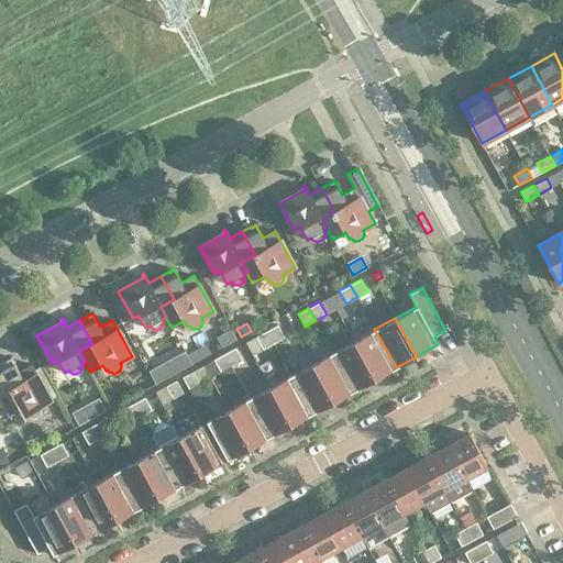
[(277,324),(266,331),(274,343),(284,338),(277,324)]
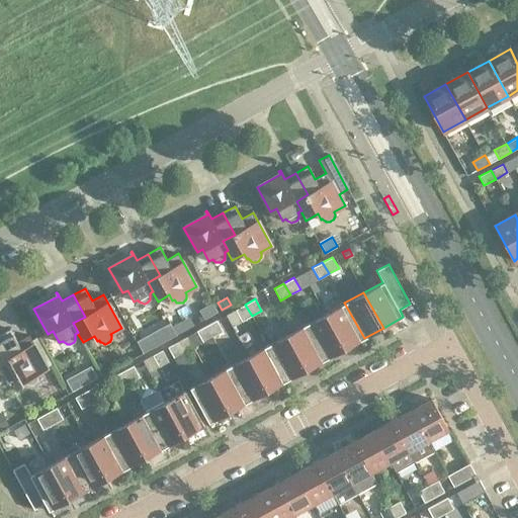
[(211,303),(198,311),(203,320),(217,312),(211,303)]
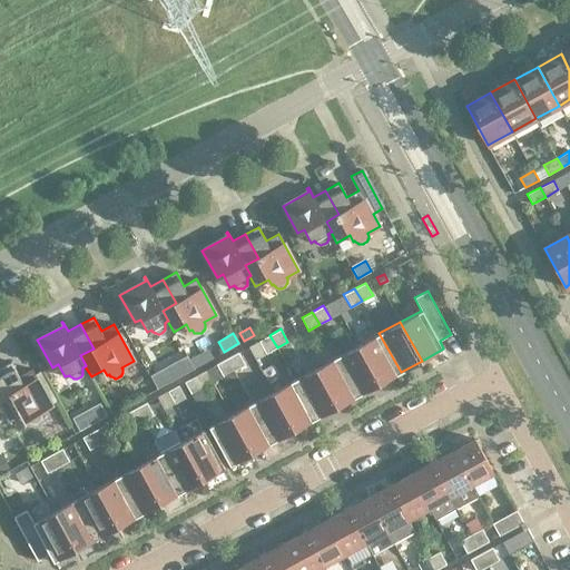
[(401,372),(379,333),(357,345),(380,384),(401,372)]
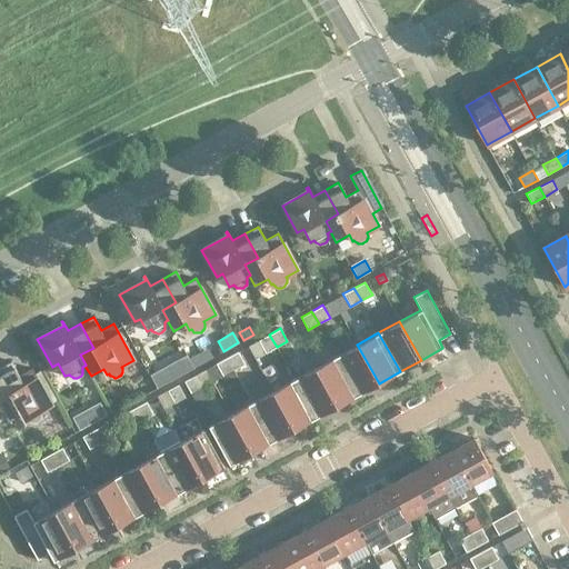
[(277,347),(269,335),(258,340),(266,353),(277,347)]
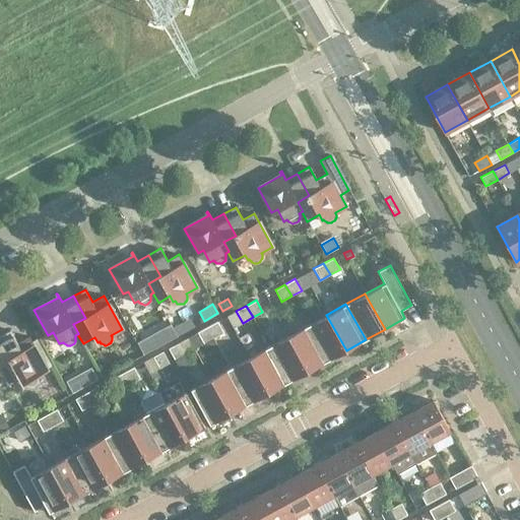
[(346,350),(326,315),(308,325),(327,361),(346,350)]
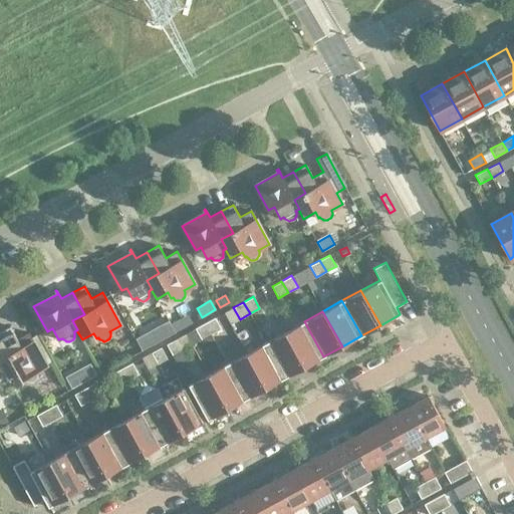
[(221,329),(215,317),(205,322),(211,334),(221,329)]
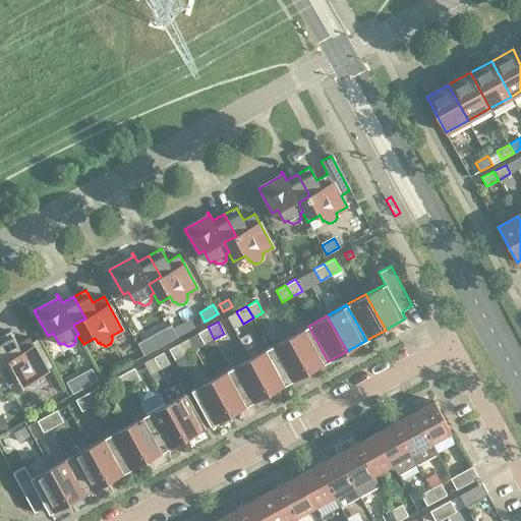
[(328,361),(308,326),(289,337),(308,372),(328,361)]
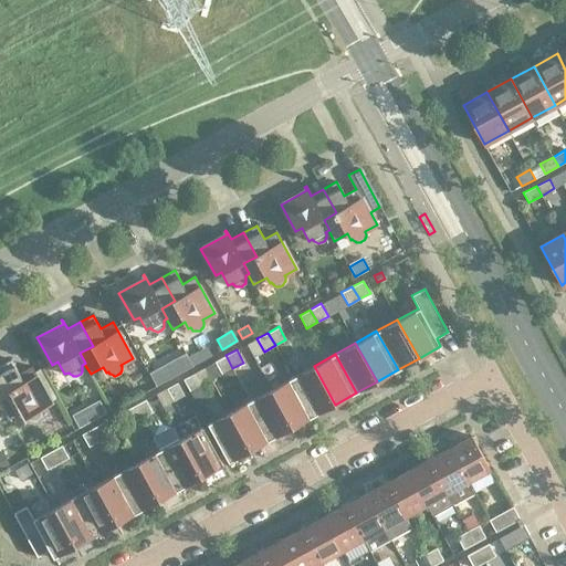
[(232,368),(226,355),(215,362),(221,374),(232,368)]
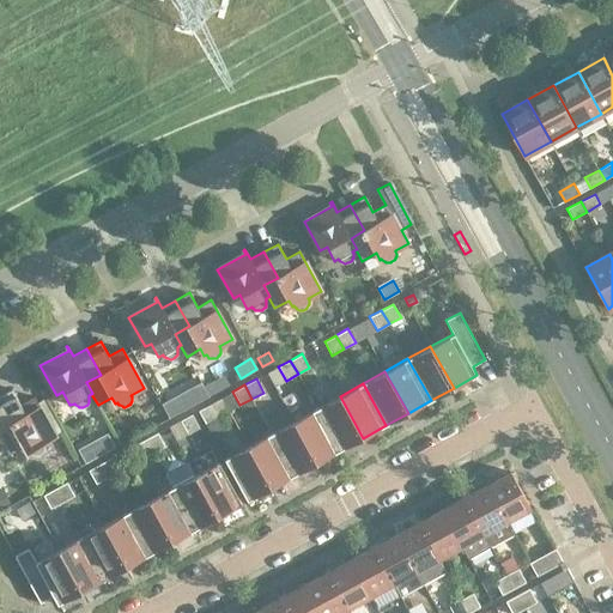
[(12,389),(0,395),(0,401),(12,423),(0,429),(0,434),(4,442),(2,442),(10,454),(23,445),(26,451),(29,451),(30,453),(32,454),(34,455),(36,455),(37,455),(38,455),(41,454),(41,453),(42,451),(43,450),(43,448),(43,447),(43,445),(43,444),(43,443),(56,436),(34,396),(20,404),(12,389)]
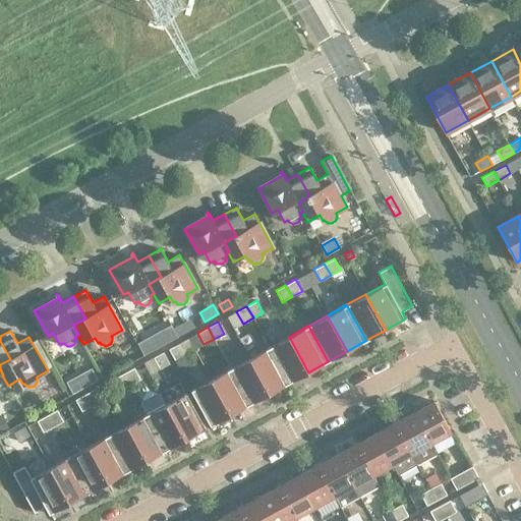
[(308,372),(289,337),(269,347),(289,383),(308,372)]
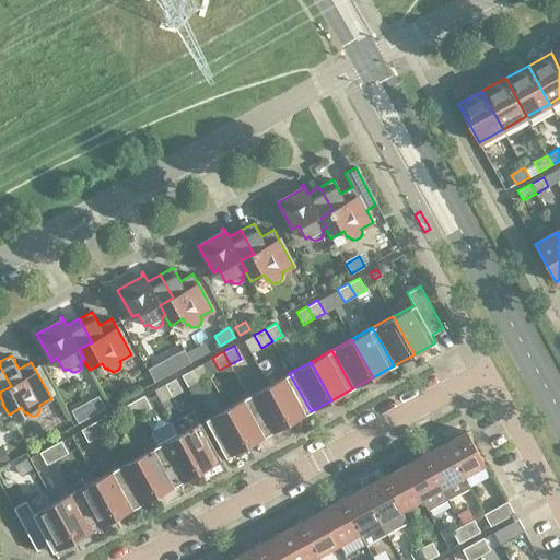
[(160,363),(148,369),(154,382),(166,375),(160,363)]
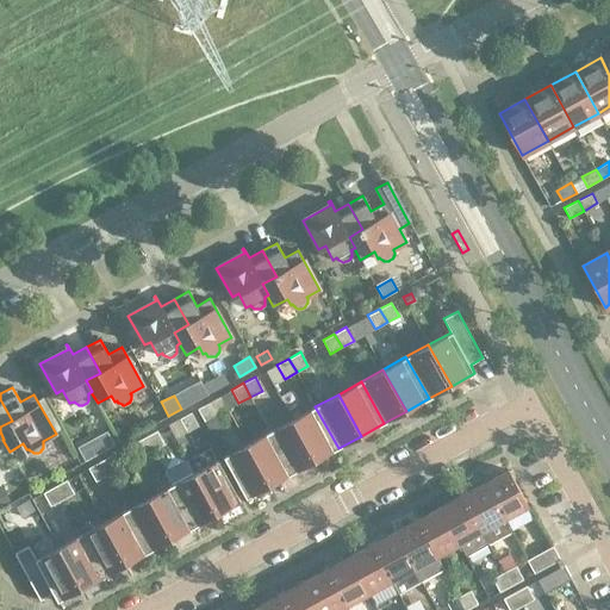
[(0,442),(0,441),(2,440),(4,440),(0,431),(0,427),(12,421),(0,399),(0,448),(0,447),(1,446),(1,444),(0,443),(0,442)]
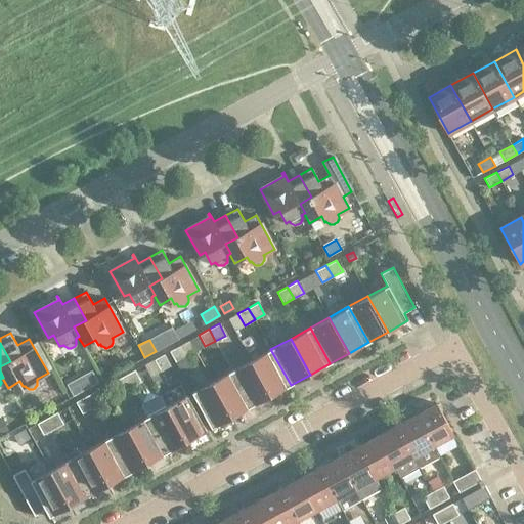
[(186,357),(179,345),(169,351),(176,362),(186,357)]
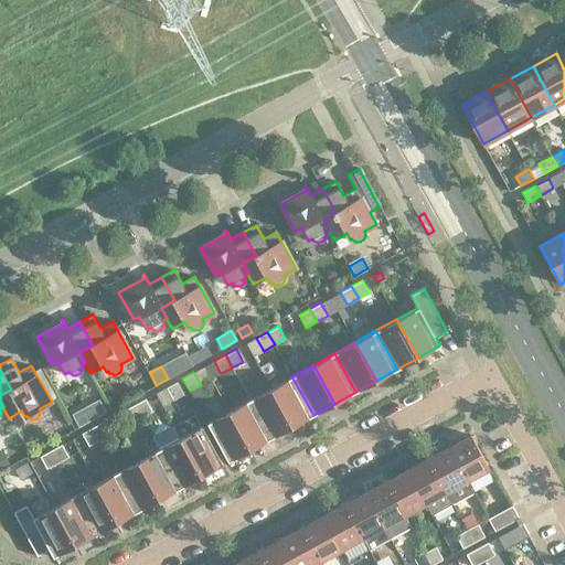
[(313,415),(291,376),(270,388),(291,427),(313,415)]
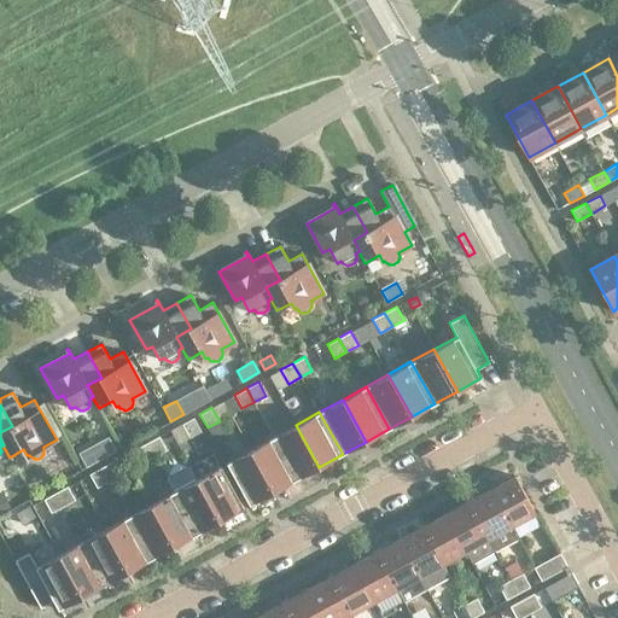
[(193,417),(181,424),(190,437),(202,431),(193,417)]
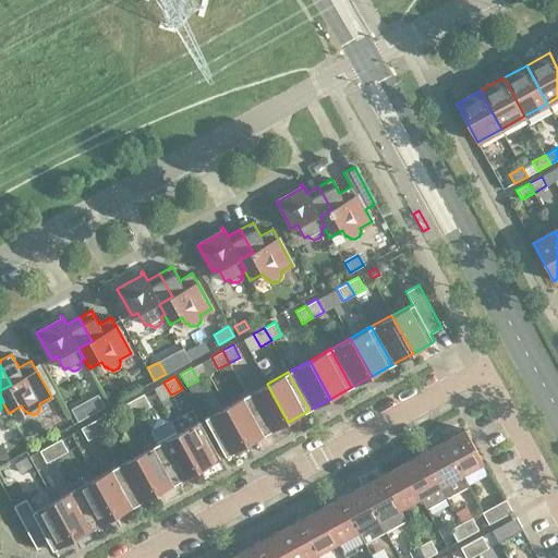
[(198,380),(187,386),(196,403),(207,397),(198,380)]
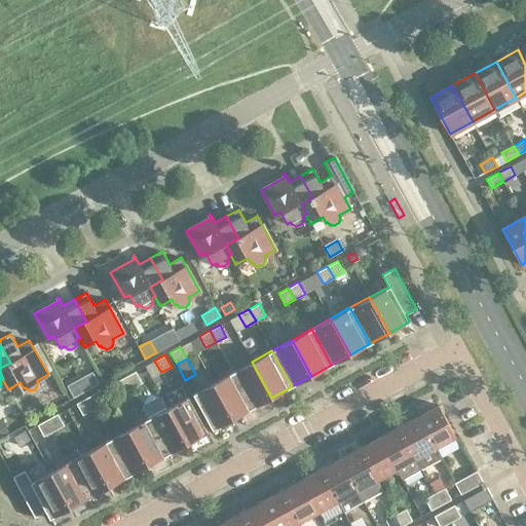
[(271,398),(252,362),(232,372),(252,408),(271,398)]
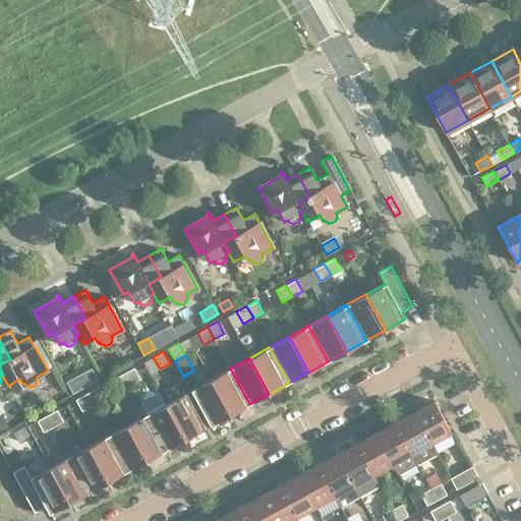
[(140,380),(134,367),(124,373),(130,385),(140,380)]
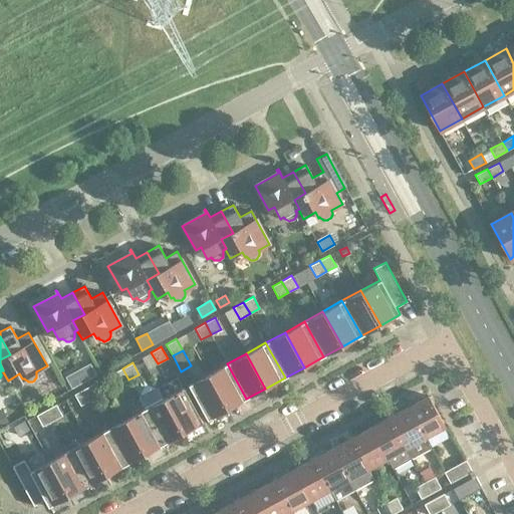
[(246,399),(227,363),(208,373),(227,409),(246,399)]
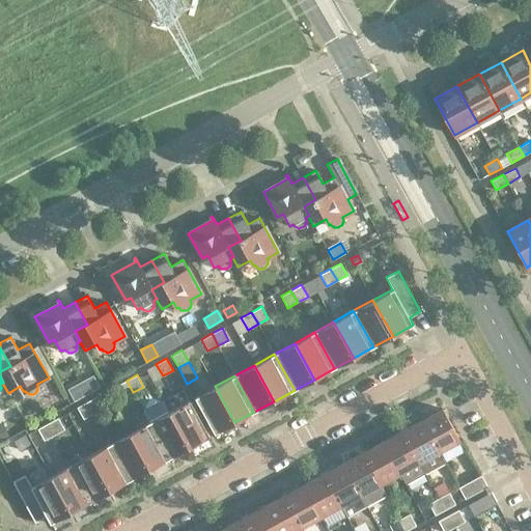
[(133,392),(127,381),(116,386),(122,397),(133,392)]
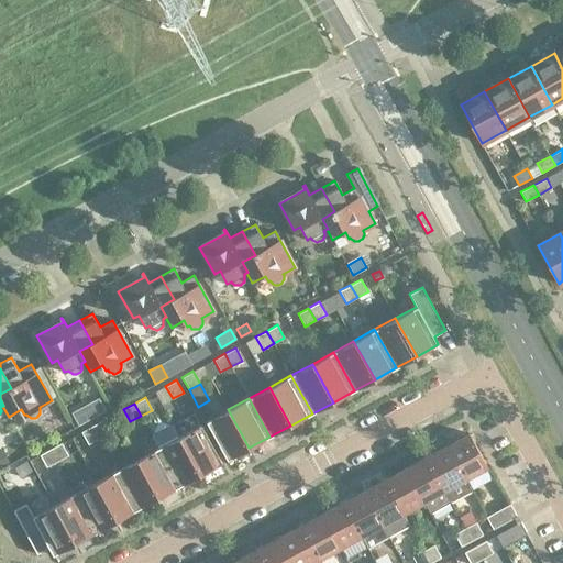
[(72,412),(78,424),(87,419),(80,407),(72,412)]
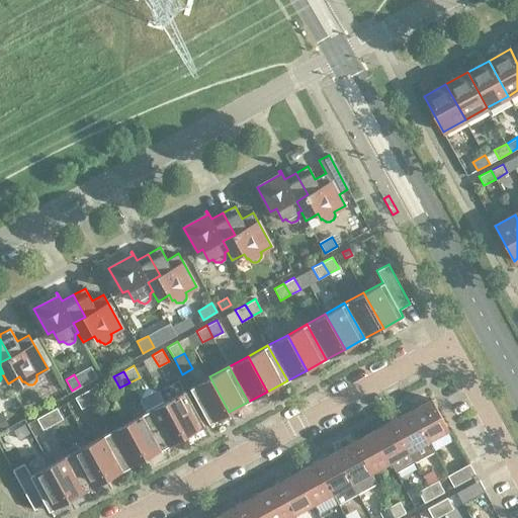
[(229,412),(209,376),(189,387),(209,423),(229,412)]
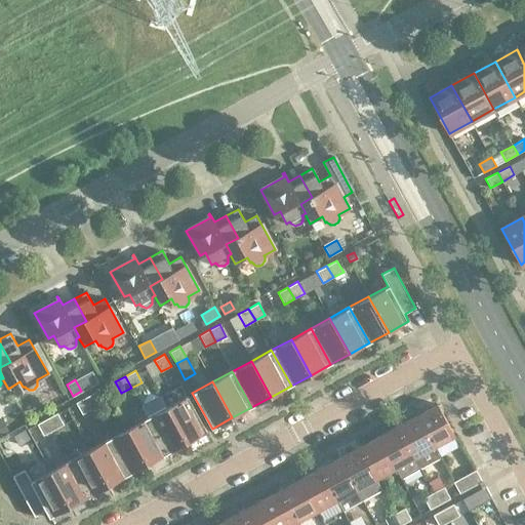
[(207,432),(182,385),(161,396),(187,443),(207,432)]
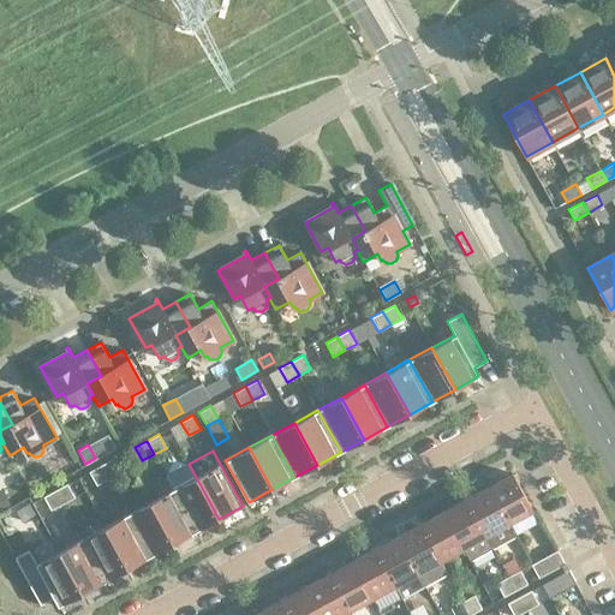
[(120,472),(113,459),(101,465),(108,479),(120,472)]
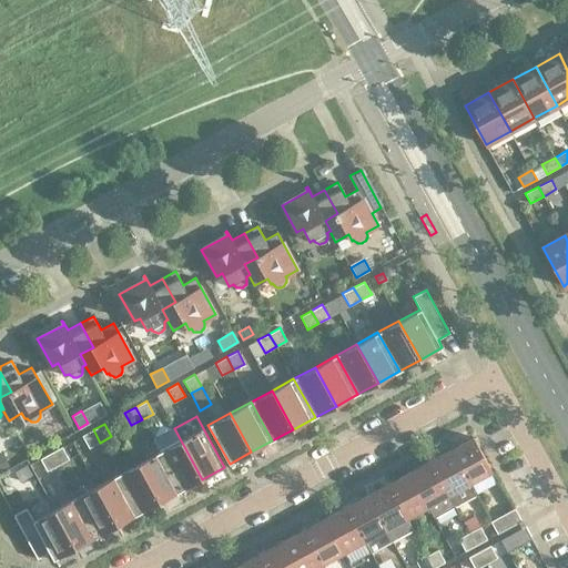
[(202,479),(174,428),(153,439),(160,452),(181,490),(202,479)]
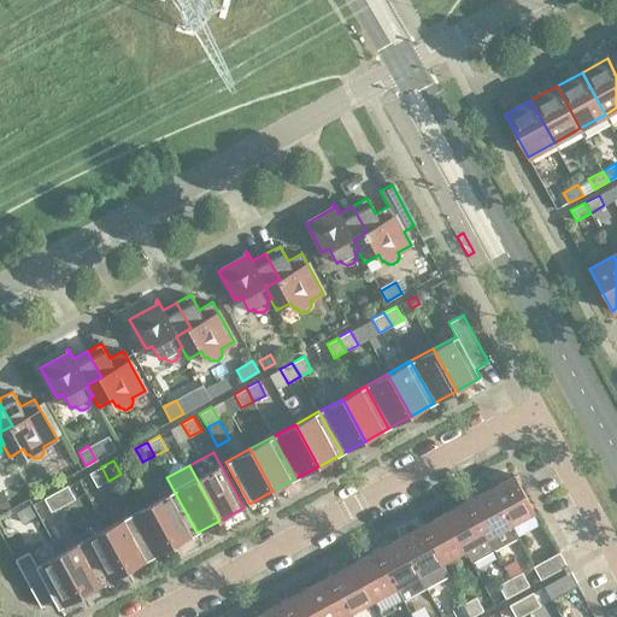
[(109,481),(101,466),(89,474),(97,487),(109,481)]
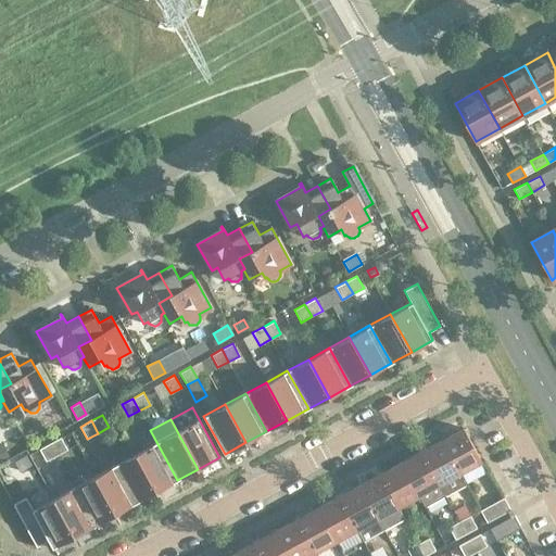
[(463,428),(441,440),(459,474),(481,462),(463,428)]
